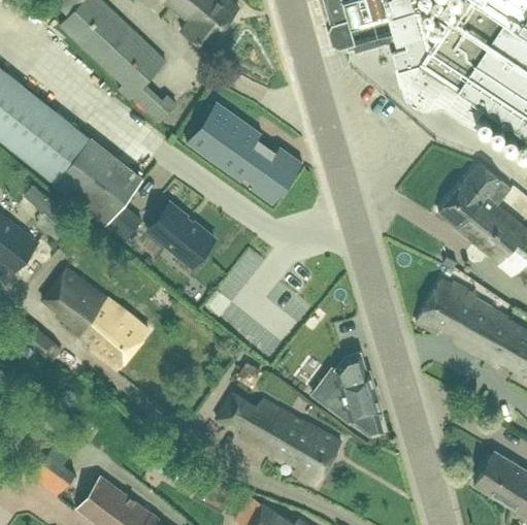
[(166,62),(99,0),(84,0),(59,26),(122,86),(118,90),(130,101),(132,99),(159,124),(175,105),(167,97),(163,101),(144,85),(166,62)]
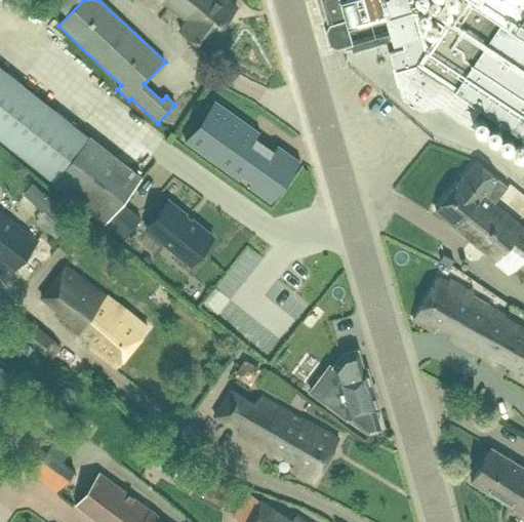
[(156,0),(187,24),(185,27),(179,32),(207,52),(236,9),(224,0),(156,0)]
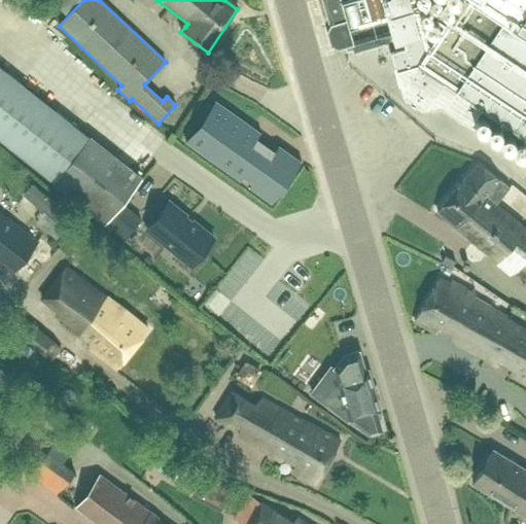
[(525,0),(458,0),(431,41),(418,32),(409,0),(323,0),(330,27),(328,31),(331,42),(338,46),(346,43),(347,48),(353,46),(354,50),(382,43),(385,53),(391,51),(397,71),(398,71),(405,93),(426,107),(442,104),(471,124),(483,106),(525,134),(525,0)]
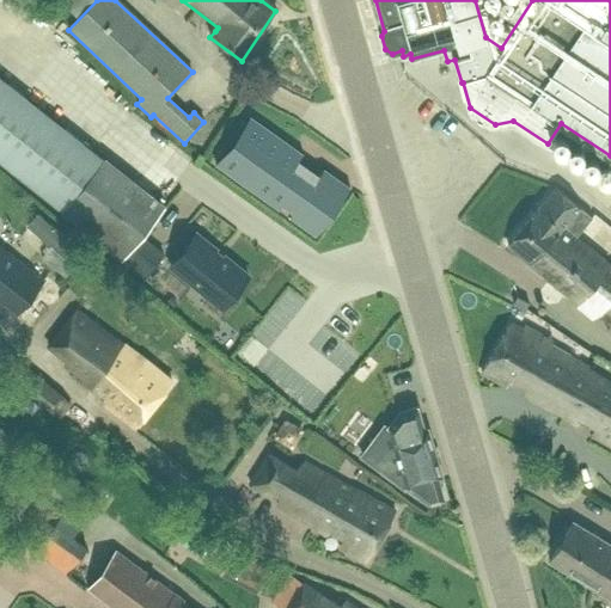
[(65,210),(103,161),(0,79),(0,164),(62,214),(65,210)]
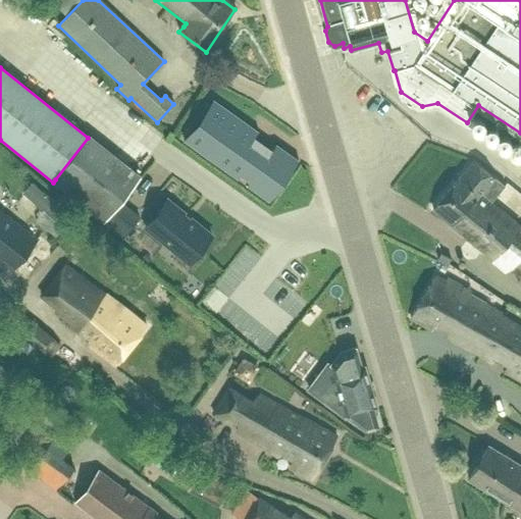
[(267,201),(296,160),(276,146),(270,155),(252,142),(258,133),(231,114),(230,116),(212,104),(185,143),(238,180),(242,175),(251,183),(248,187),(267,201)]
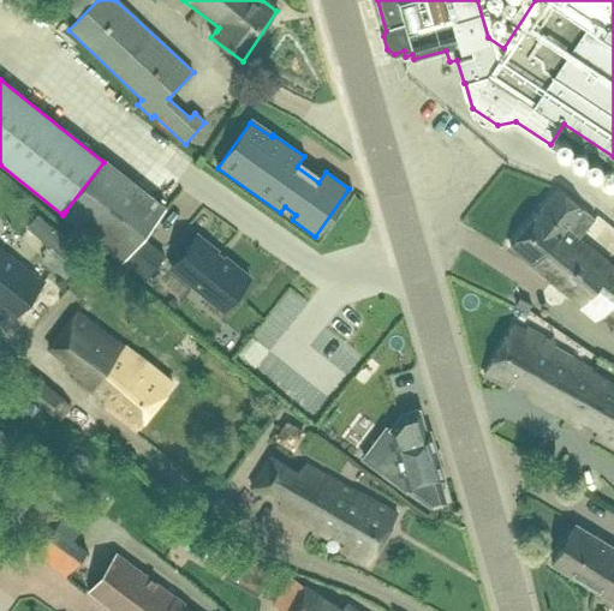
[(103,162),(65,211),(63,215),(60,217),(120,264),(123,263),(144,239),(153,228),(166,209),(105,161),(103,162)]
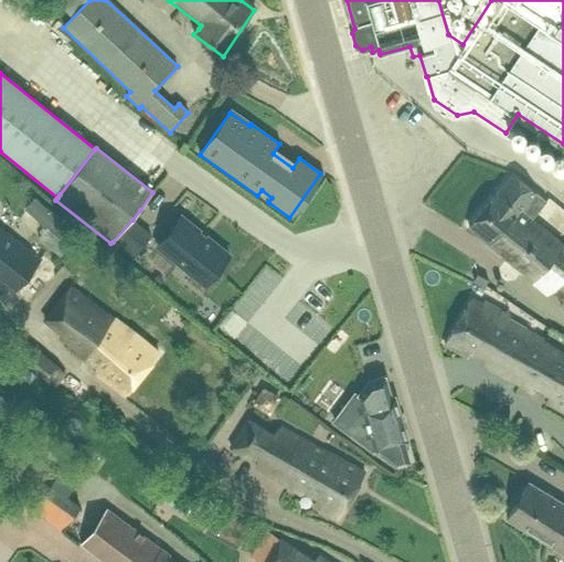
[(535,194),(511,176),(497,194),(497,193),(468,229),(489,245),(488,247),(500,257),(501,256),(534,283),(532,285),(549,298),(552,294),(563,303),(561,306),(563,307),(563,246),(532,220),(546,203),(535,194)]
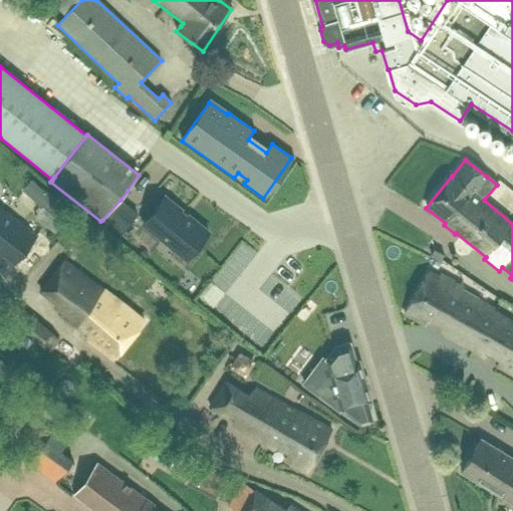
[(188,260),(209,234),(189,217),(187,219),(181,213),(182,212),(165,198),(144,225),(188,260)]
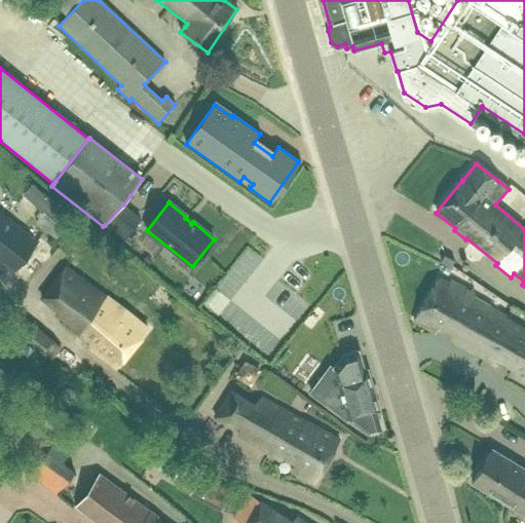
[(123,204),(105,225),(123,240),(141,219),(123,204)]
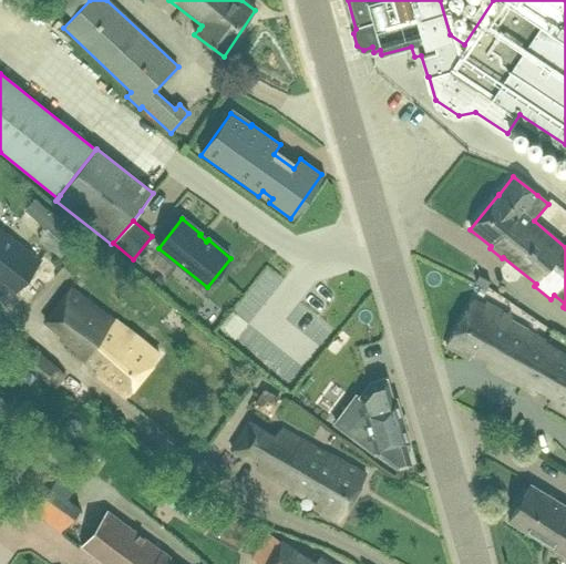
[(0,279),(13,291),(39,263),(0,228),(0,279)]
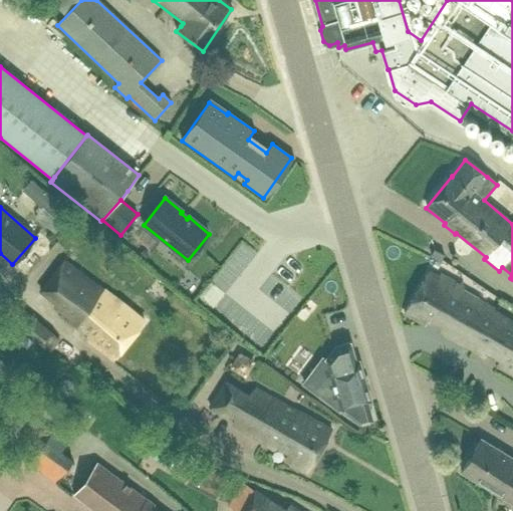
[(441,263),(444,257),(435,251),(431,258),(441,263)]
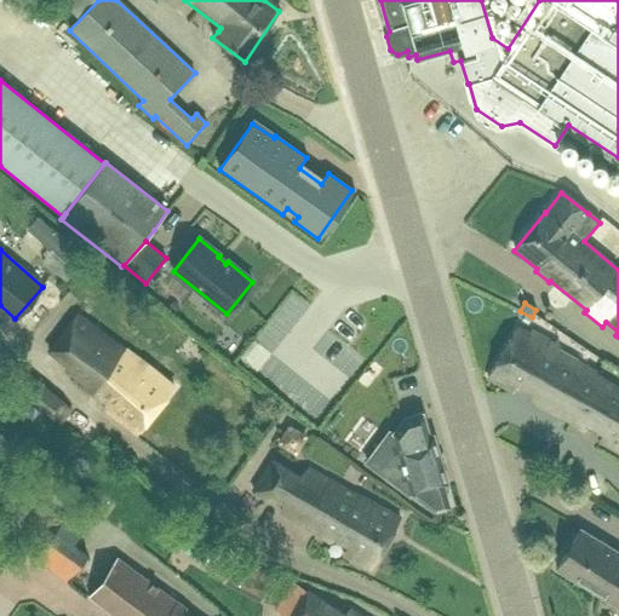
[(394,309),(344,320),(362,404),(412,393),(394,309)]
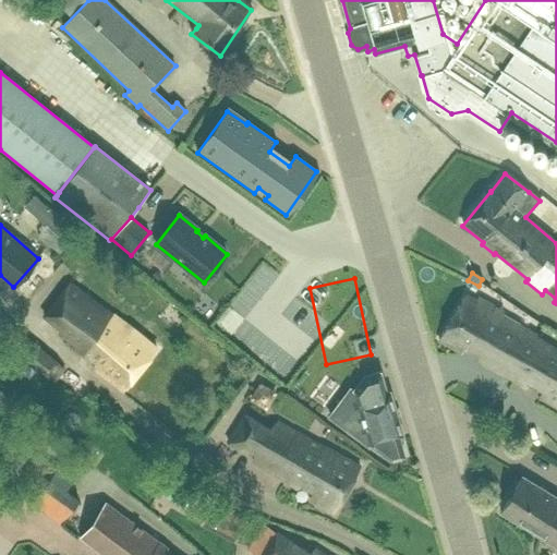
[(122,391),(156,350),(131,330),(123,326),(71,285),(45,317),(61,329),(60,335),(95,363),(94,370),(122,391)]
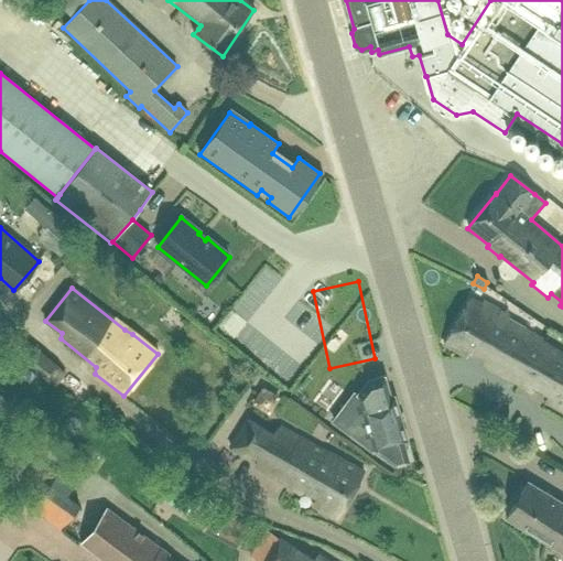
[(480,305),(469,299),(443,346),(466,359),(472,353),(484,359),(482,366),(505,379),(505,378),(531,394),(537,389),(549,396),(545,402),(562,411),(562,355),(541,344),(542,342),(507,321),(508,317),(483,303),(480,305)]
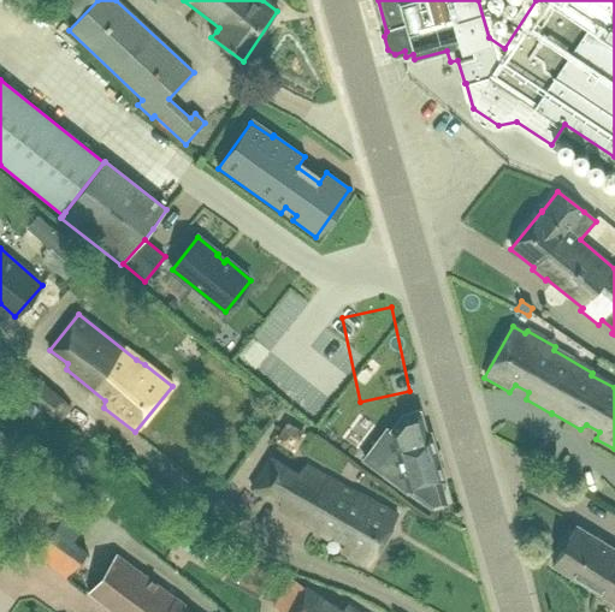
[(195,367),(207,351),(185,333),(173,348),(195,367)]
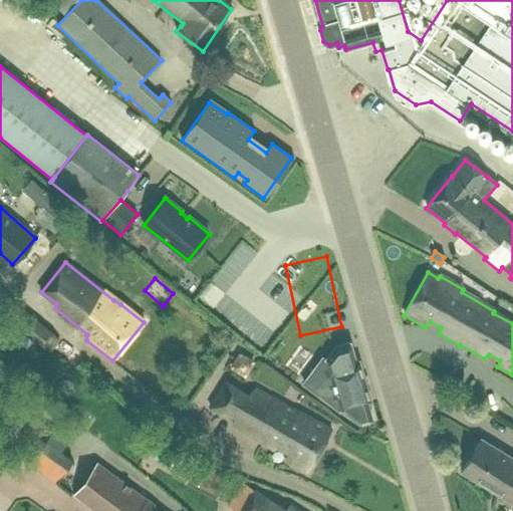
[(220,320),(231,294),(221,290),(210,316),(220,320)]
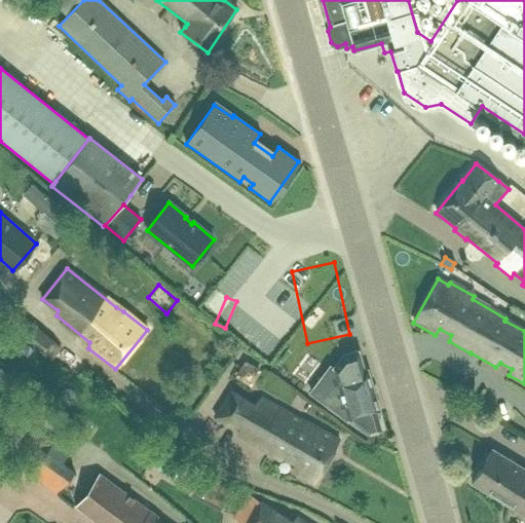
[(246,314),(228,338),(275,372),(288,355),(308,370),(314,361),(264,325),(263,327),(246,314)]
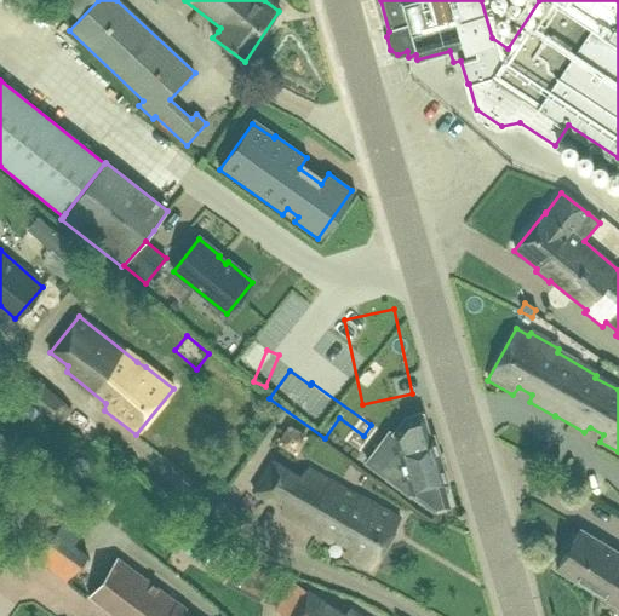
[(40,415),(22,399),(16,408),(34,424),(40,415)]
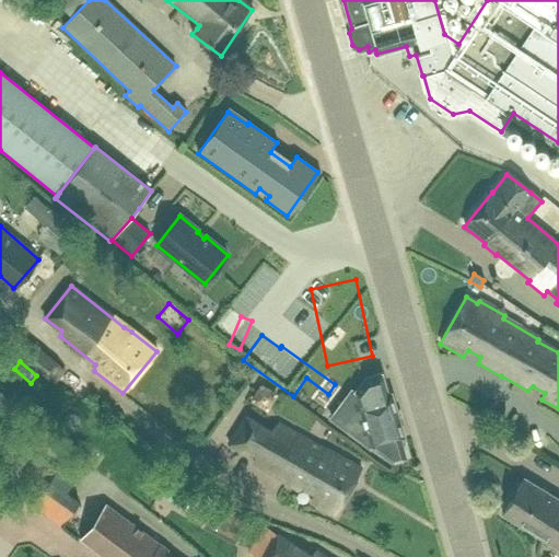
[(66,372),(54,361),(42,375),(55,387),(66,372)]
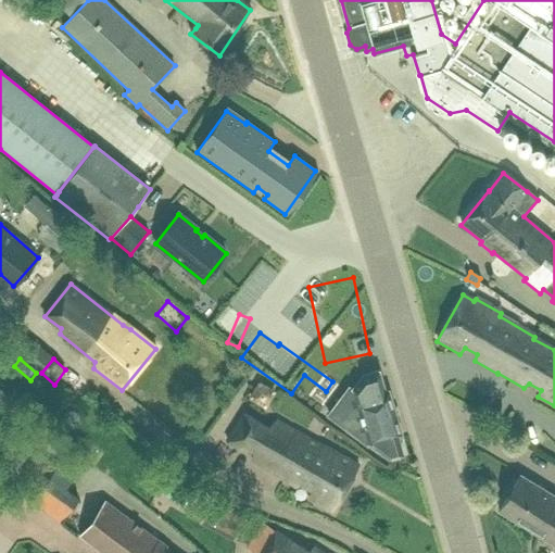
[(342,393),(326,415),(367,447),(368,443),(389,459),(403,455),(398,437),(401,436),(388,392),(385,392),(379,373),(360,378),(347,397),(342,393)]
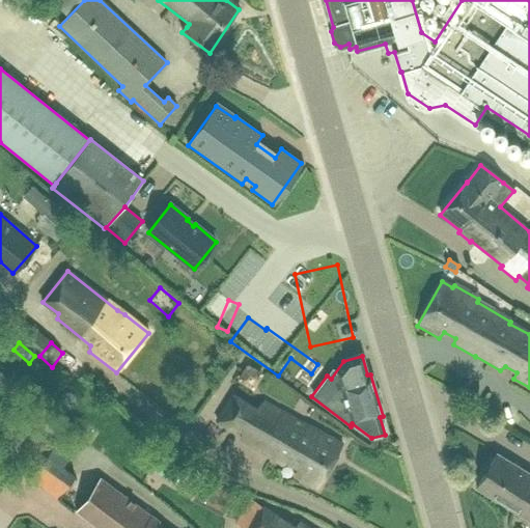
[(257,410),(230,395),(216,421),(230,431),(232,427),(243,433),(241,440),(296,475),(296,478),(315,490),(341,445),(263,403),(257,410)]
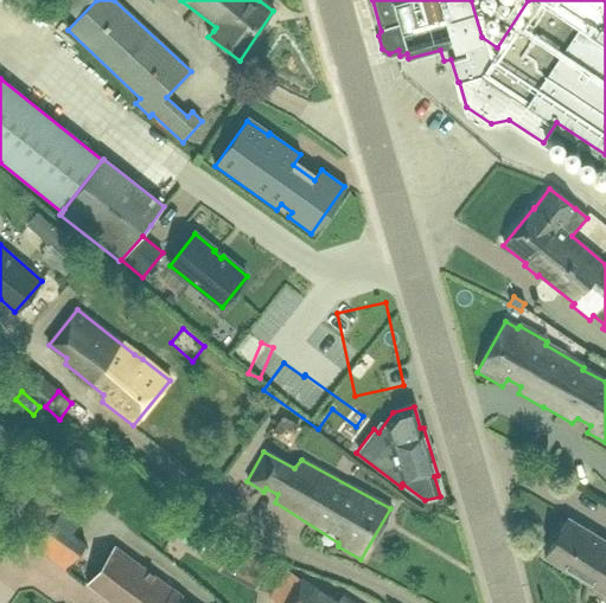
[(81,523),(20,478),(0,505),(27,527),(24,533),(37,545),(34,546),(65,571),(85,544),(72,533),(81,523)]
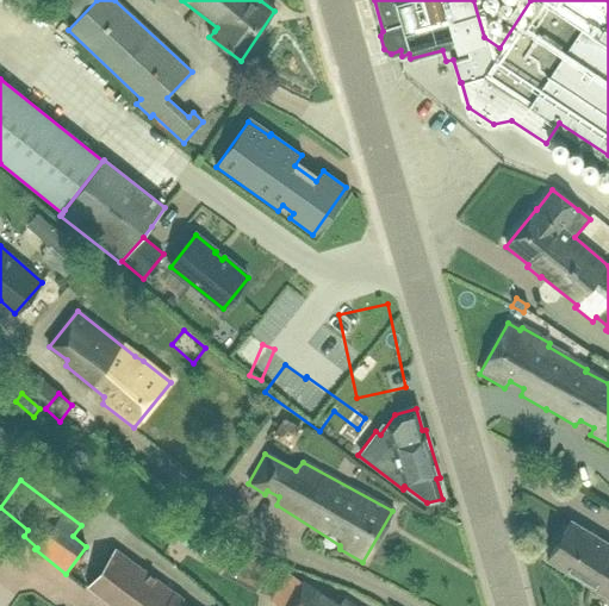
[(608,544),(571,523),(547,561),(608,598),(608,544)]
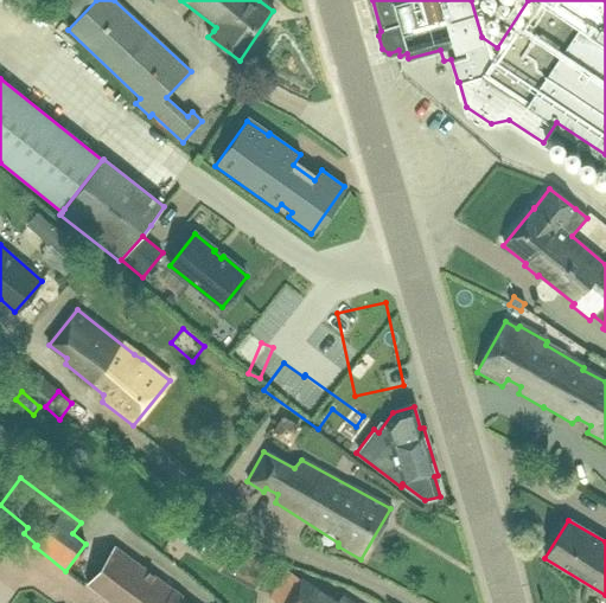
[(255,587),(269,564),(231,544),(218,566),(255,587)]
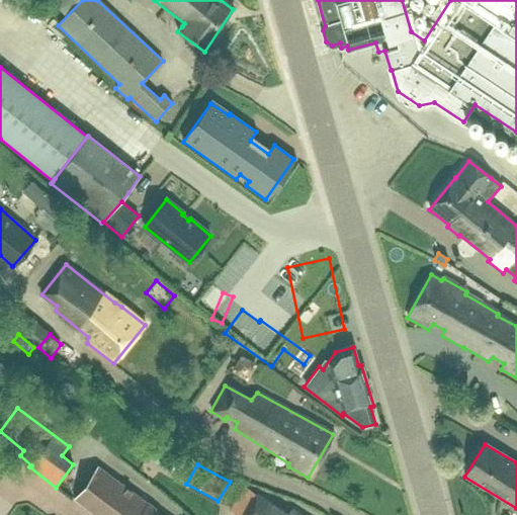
[(157,514),(147,507),(148,505),(98,467),(74,500),(93,514),(157,514)]
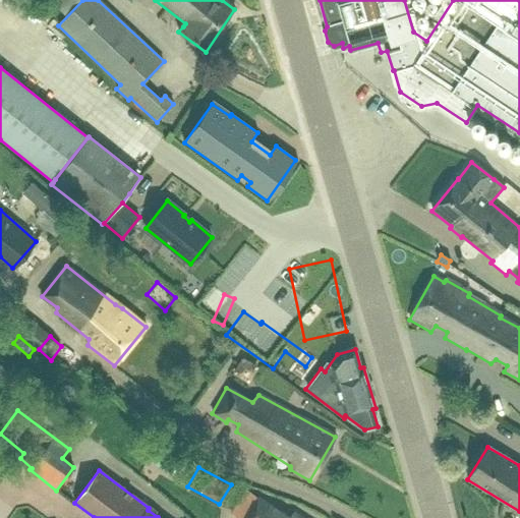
[(296,517),(292,515),(291,517),(285,517),(256,498),(255,499),(246,493),(230,514),(235,517),(296,517)]
